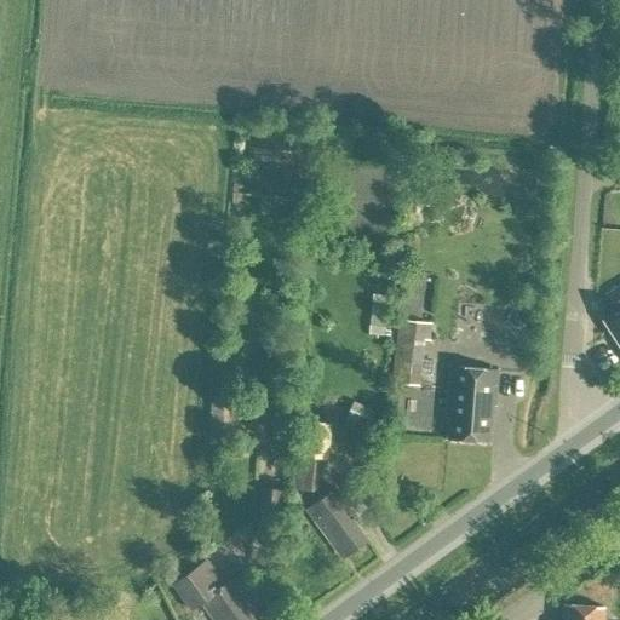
[(619,348),(619,285),(606,296),(616,315),(603,322),(619,348)]
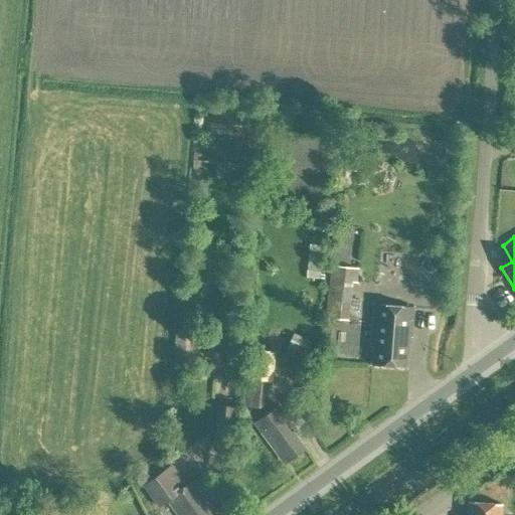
[(322,246),(309,244),(305,278),(319,280),(322,246)]
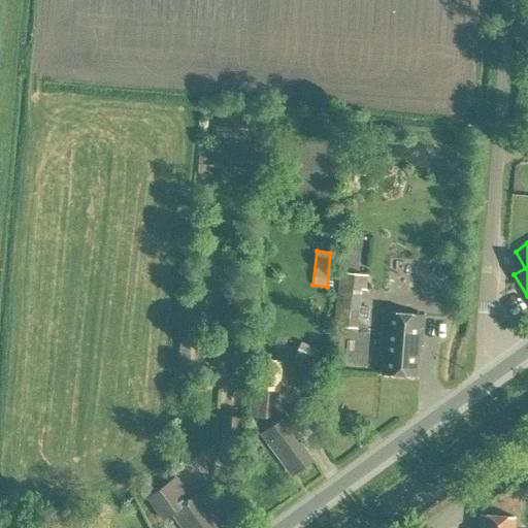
[(360,290),(365,290),(366,275),(339,273),(333,326),(356,329),(360,290)]
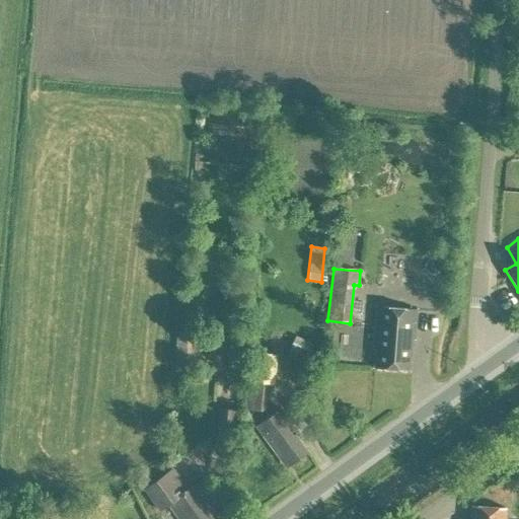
[(376,307),(373,348),(375,348),(373,367),(410,370),(412,340),(414,340),(417,310),(376,307)]
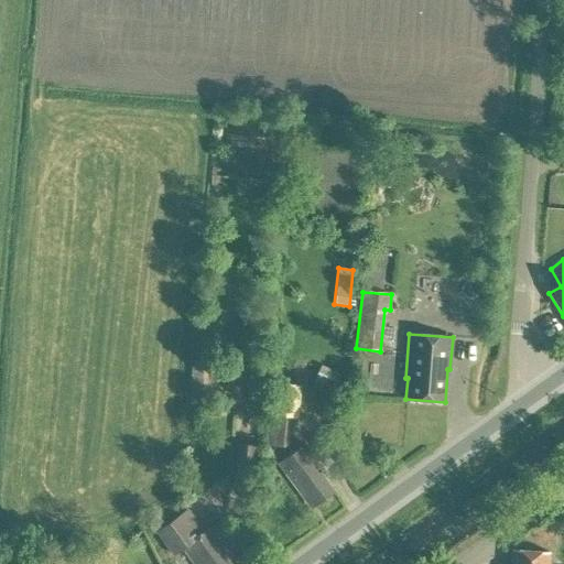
[(206,403),(209,354),(196,353),(196,360),(192,360),(190,414),(204,415),(205,403),(206,403)]
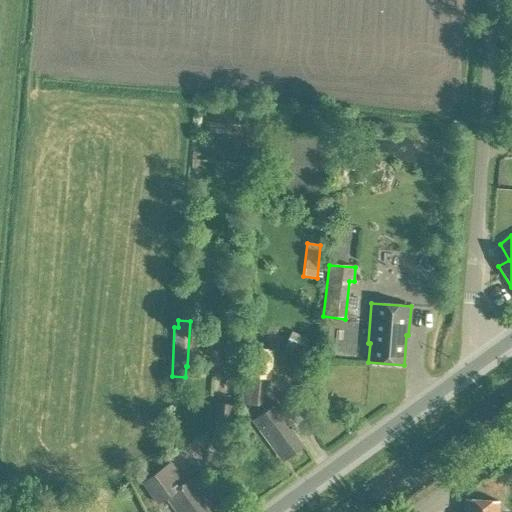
[(291,332),(284,345),(303,354),(309,340),(291,332)]
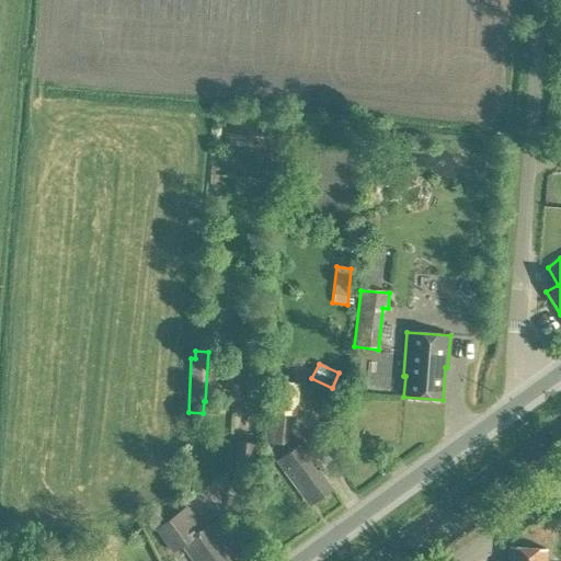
[(298,384),(272,381),(265,443),(287,445),(290,414),(295,415),(298,384)]
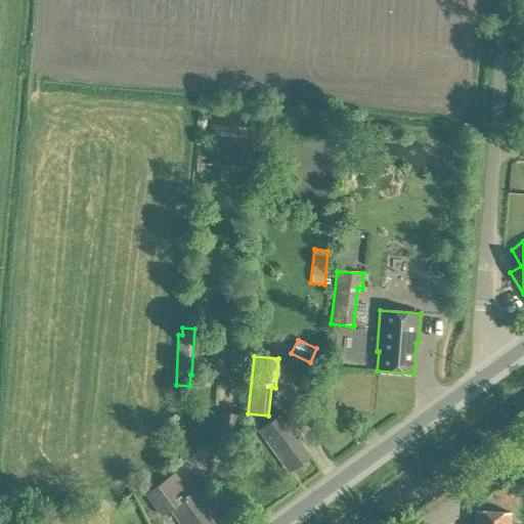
[(219,447),(234,448),(236,415),(221,413),(219,447)]
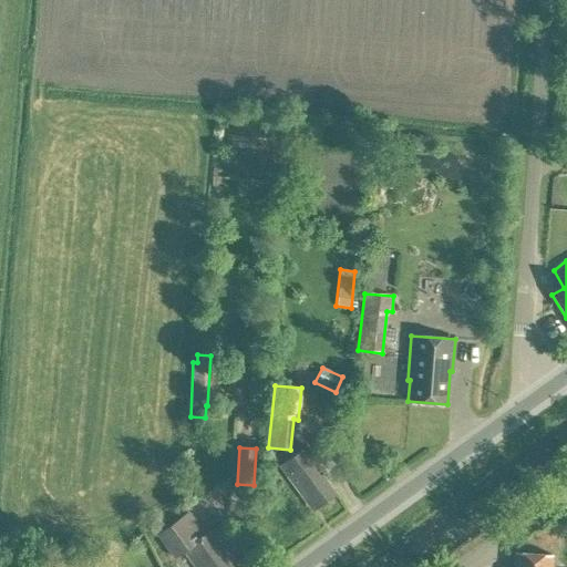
[(307,447),(286,462),(279,466),(305,501),(308,498),(317,508),(336,494),(322,475),(326,472),(307,447)]
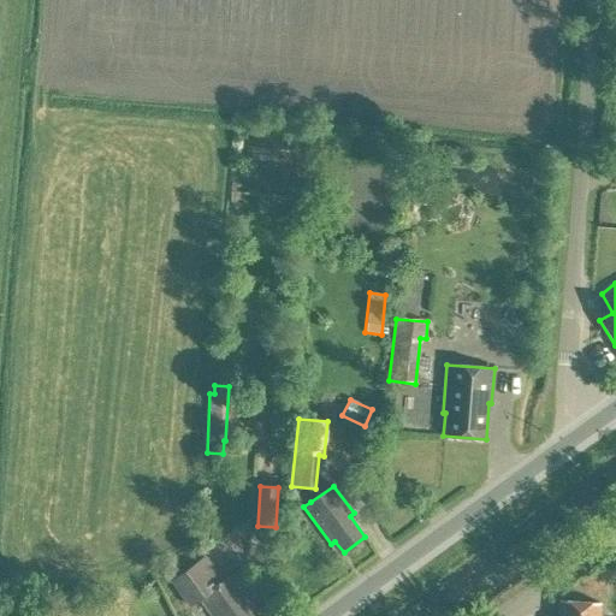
[(206,557),(200,562),(172,581),(189,606),(199,599),(211,615),(254,615),(258,614),(230,575),(224,580),(206,557)]
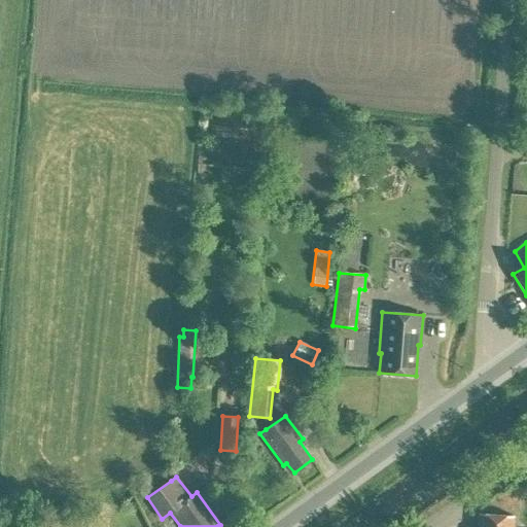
[(478,514),(477,526),(512,526),(513,516),(478,514)]
